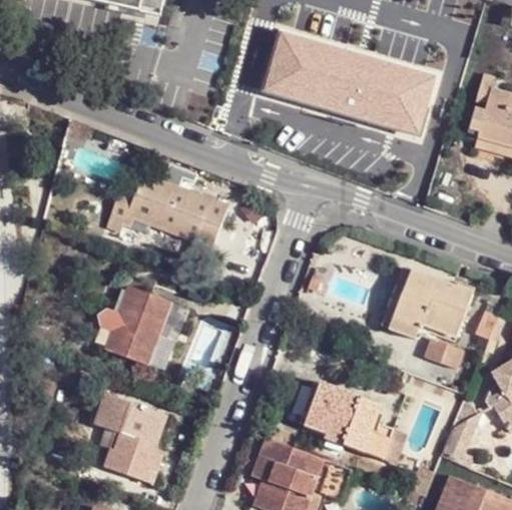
[(108,0),(159,12),(161,0),(108,0)]
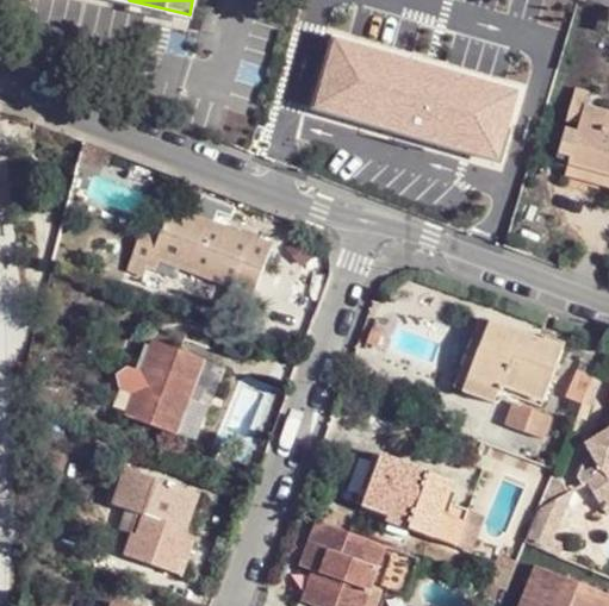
[(519,91),(329,35),(308,108),(497,164),(519,91)]
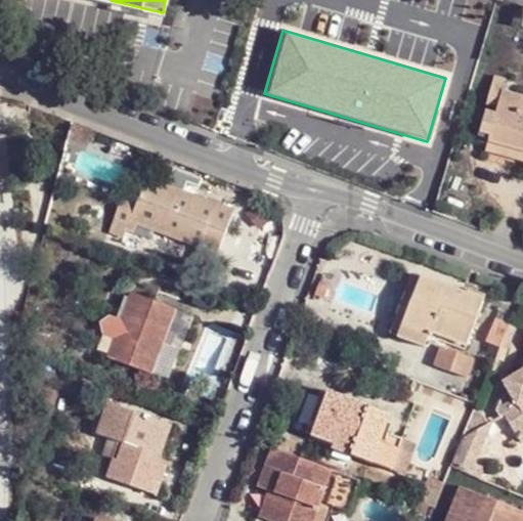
[(485,106),(496,110),(503,92),(505,83),(493,79),(485,106)]
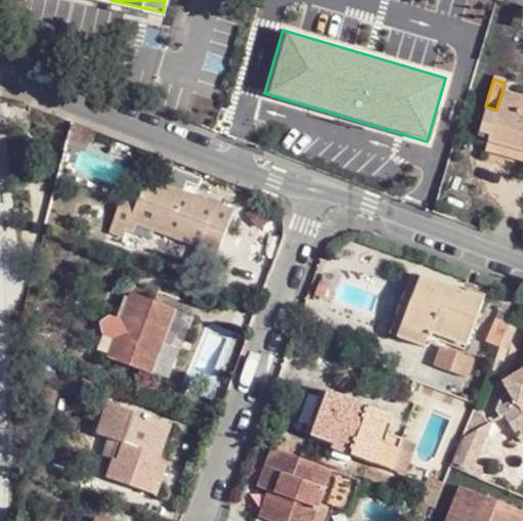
[(496,110),(486,141),(522,154),(522,98),(503,92),(496,110)]
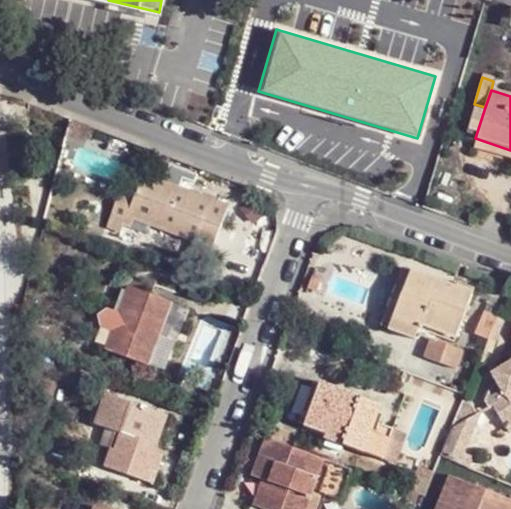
[(510,150),(475,138),(470,153),(510,165),(510,150)]
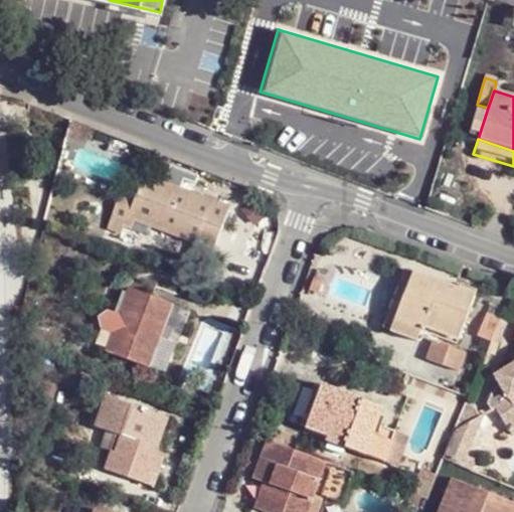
[(127,216),(150,225),(214,249),(228,209),(177,191),(180,184),(167,179),(164,185),(142,177),(134,196),(118,191),(104,229),(118,234),(122,226),(127,216)]
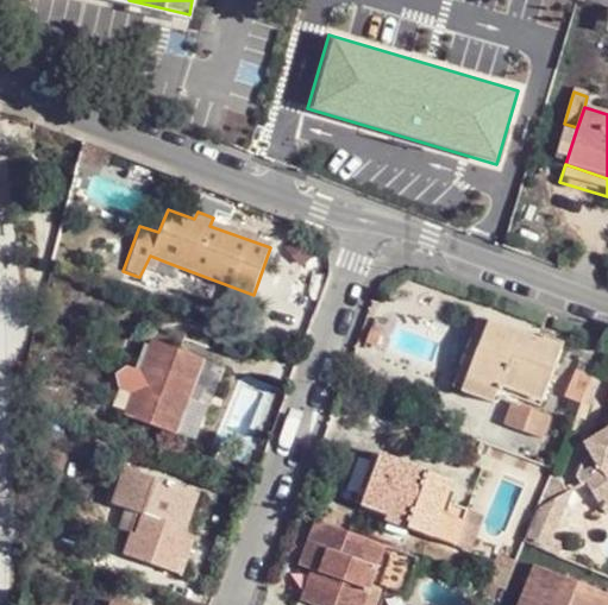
[(173,279),(177,266),(150,256),(144,268),(173,279)]
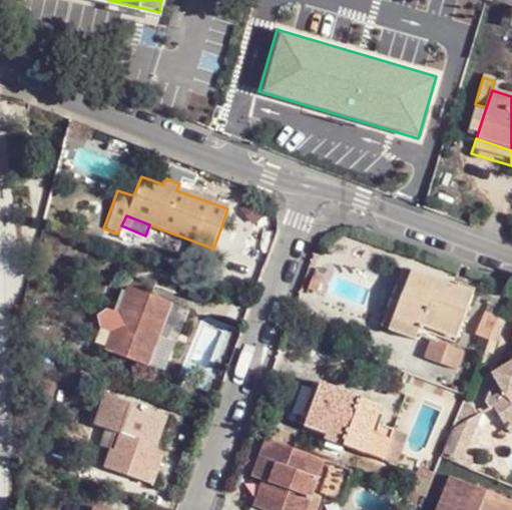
[(395,309),(410,269),(401,266),(387,307),(395,309)]
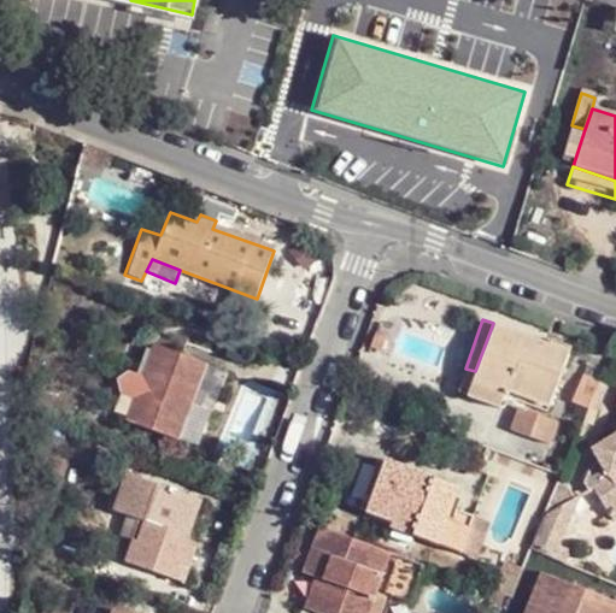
[(465,369),(457,392),(497,407),(499,402),(516,408),(517,404),(544,413),(567,352),(493,323),(475,371),(465,369)]
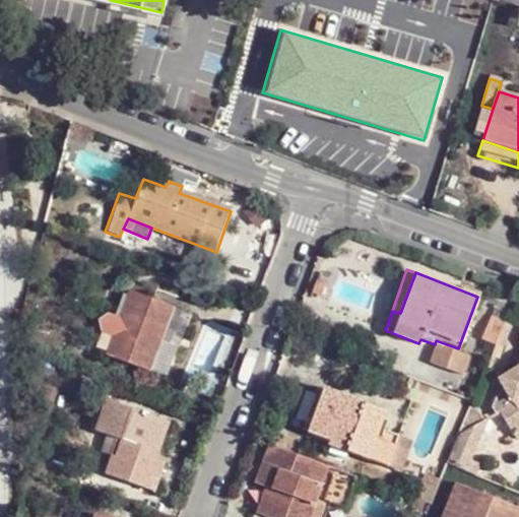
[(145,367),(165,375),(176,346),(155,339),(156,335),(163,337),(174,305),(132,289),(108,354),(144,368),(145,367)]
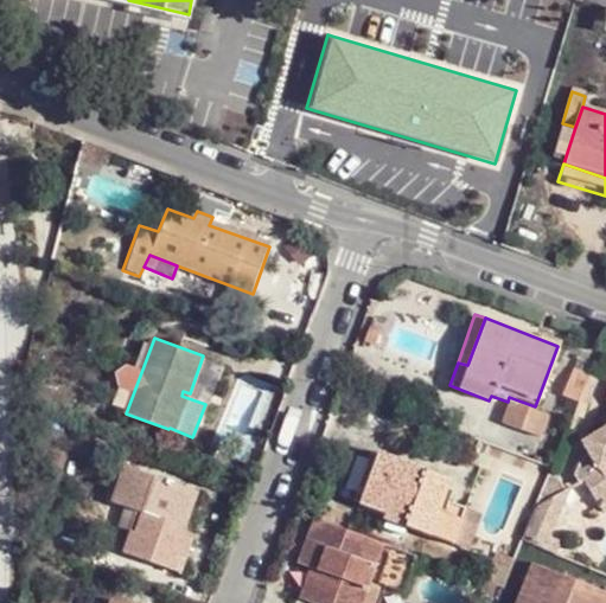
[(508,402),(499,424),(536,438),(544,415),(508,402)]
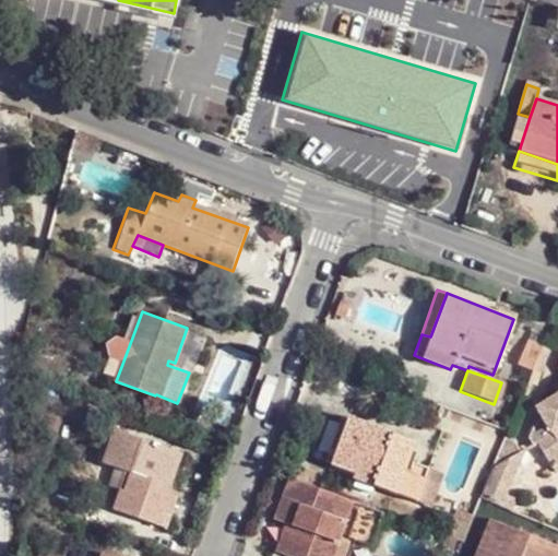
[(557,387),(538,399),(547,415),(532,424),(548,457),(557,450),(557,387)]
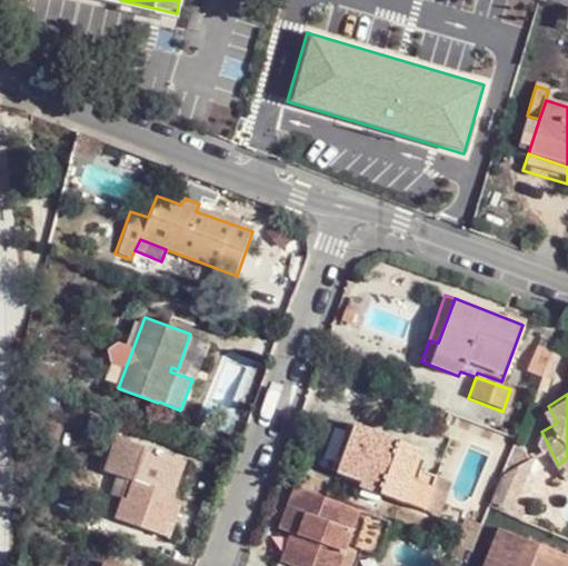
[(378,496),(401,504),(410,477),(420,448),(354,425),(336,470),(381,488),(378,496)]
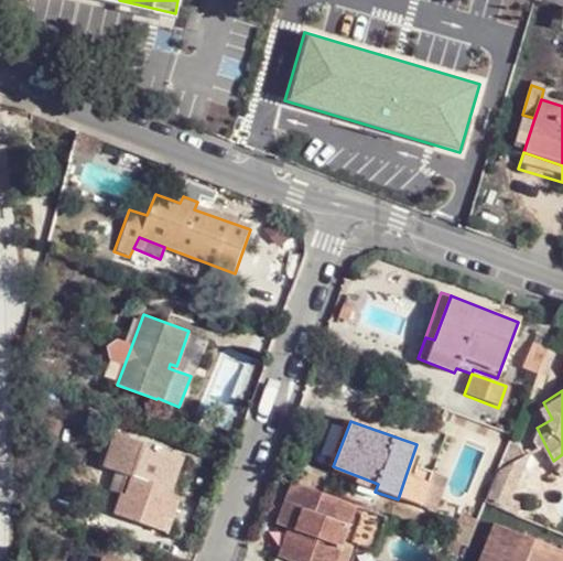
[(122,461),(131,438),(121,433),(108,467),(132,477),(137,466),(122,461)]
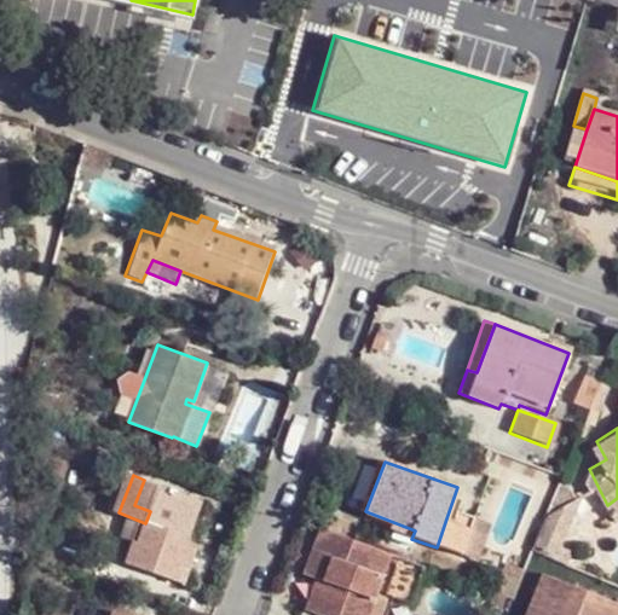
[(182,562),(191,564),(198,549),(188,545),(175,539),(190,498),(180,493),(182,491),(172,487),(169,492),(144,480),(134,505),(150,511),(145,523),(138,539),(136,538),(127,561),(175,579),(182,562)]
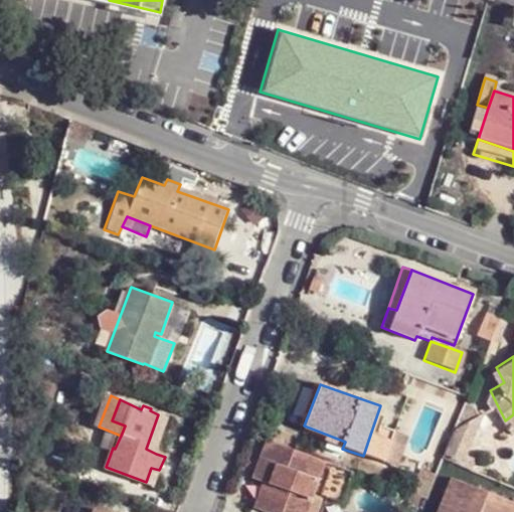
[(146,449),(156,454),(169,418),(158,414),(146,449)]
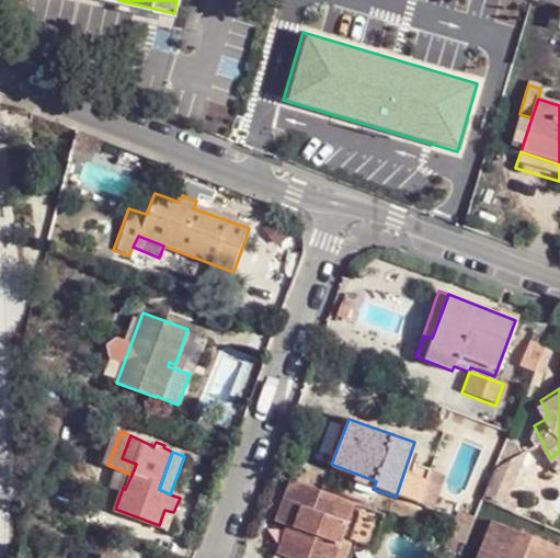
[(404,470),(396,497),(415,504),(424,478),(404,470)]
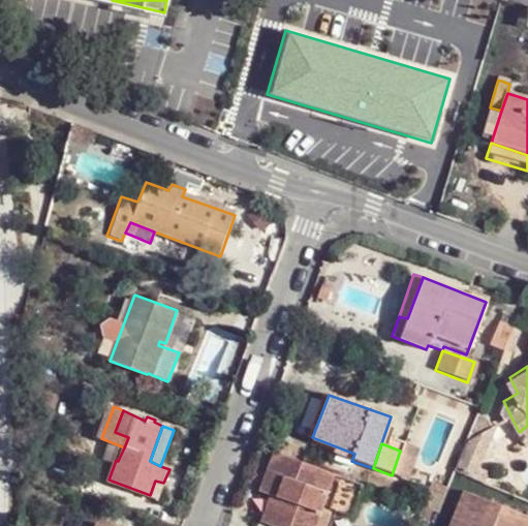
[(364,485),(274,453),(258,492),(276,498),(266,524),(272,525),(324,525),(333,508),(351,516),(364,485)]
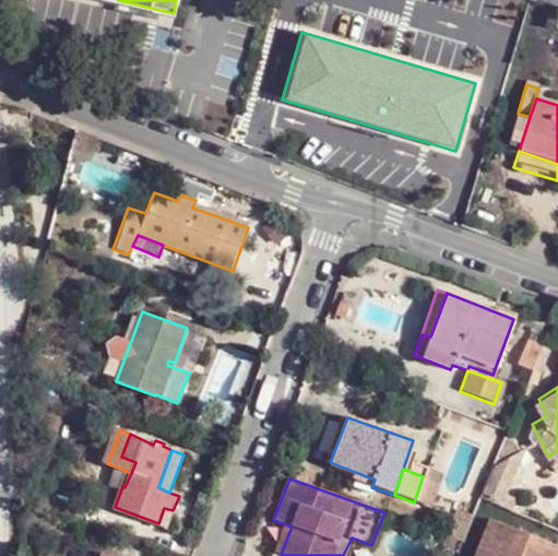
[(166,527),(173,510),(164,508),(158,523),(166,527)]
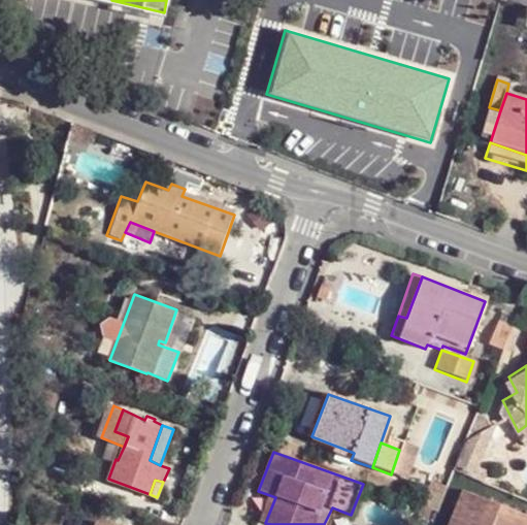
[(419,503),(436,510),(445,489),(427,483),(419,503)]
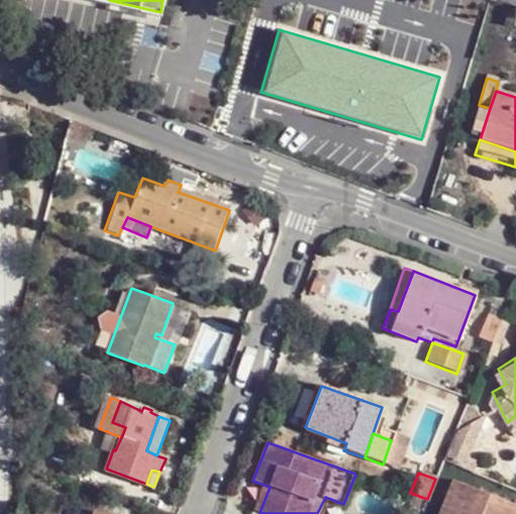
[(270,487),(252,481),(243,506),(260,512),(270,487)]
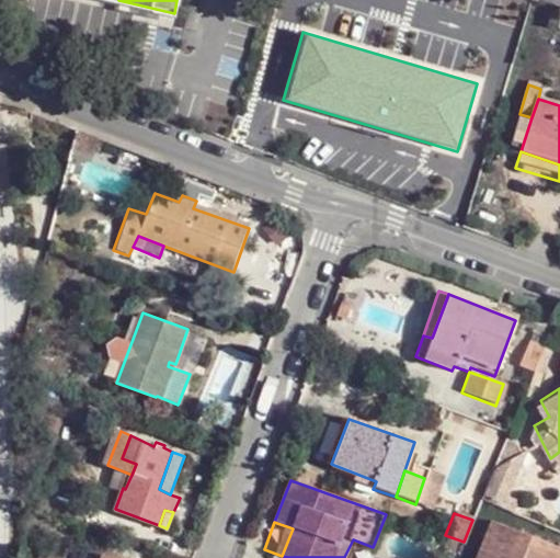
[(475,557),(545,557),(547,556),(487,531),(475,557)]
